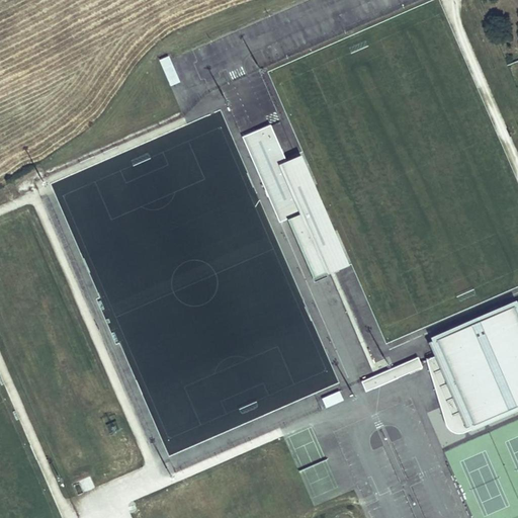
[(168,56),(158,60),(169,87),(179,83),(168,56)]
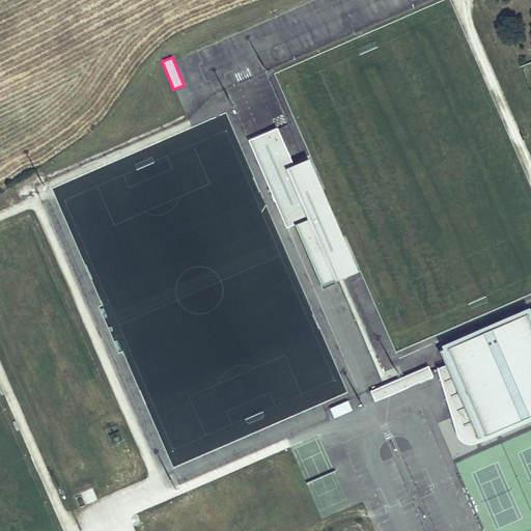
[(277,128),(248,140),(286,227),(295,224),(297,223),(317,271),(328,267),(336,262),(295,167),(277,128)]
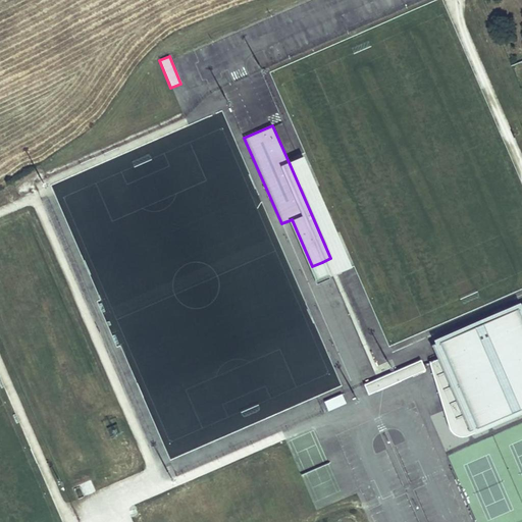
[(346,265),(300,159),(290,164),(330,258),(334,269),(346,265)]
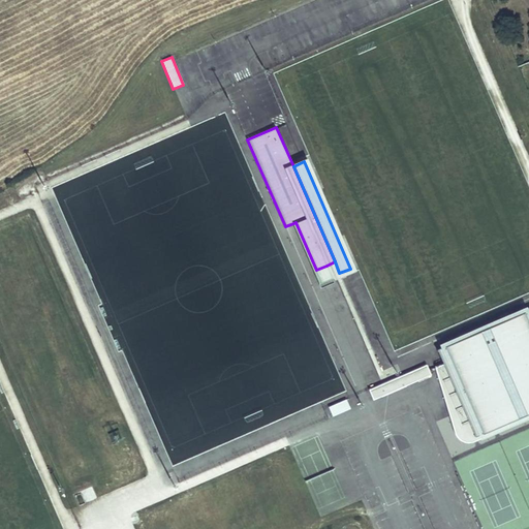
[(316,270),(296,222),(293,223),(319,283),(332,277),(327,266),(316,270)]
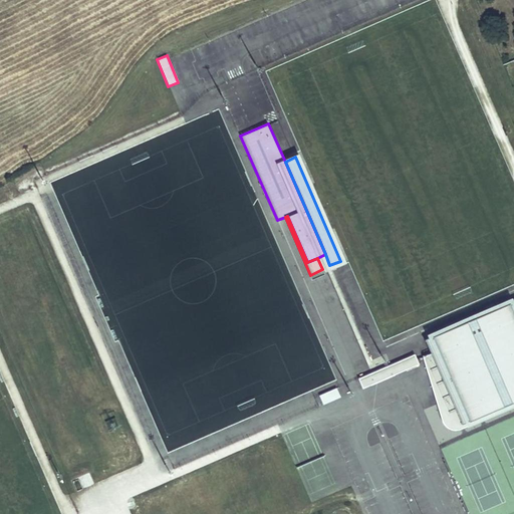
[(513,299),(425,338),(431,353),(423,356),(442,422),(444,424),(447,427),(452,429),(460,429),(513,405),(513,299)]
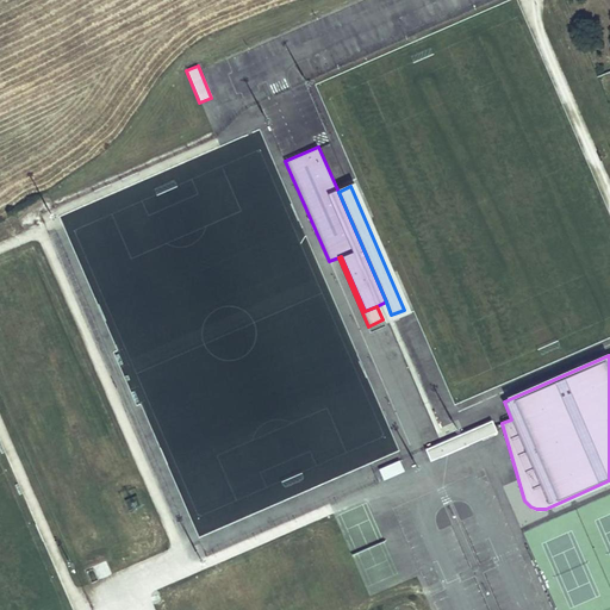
[(492,419),(425,448),(430,460),(497,431),(492,419)]
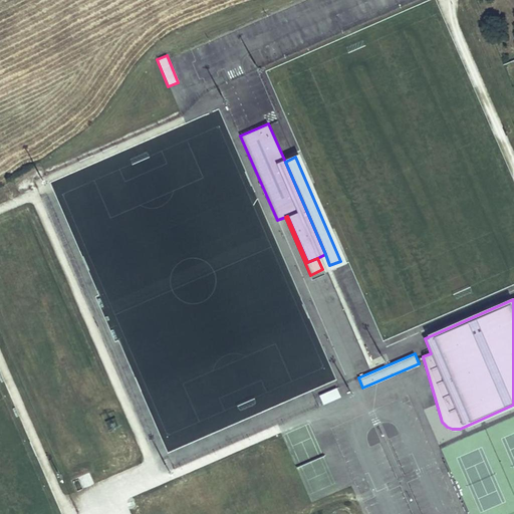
[(322,405),(340,398),(336,389),(318,396),(322,405)]
